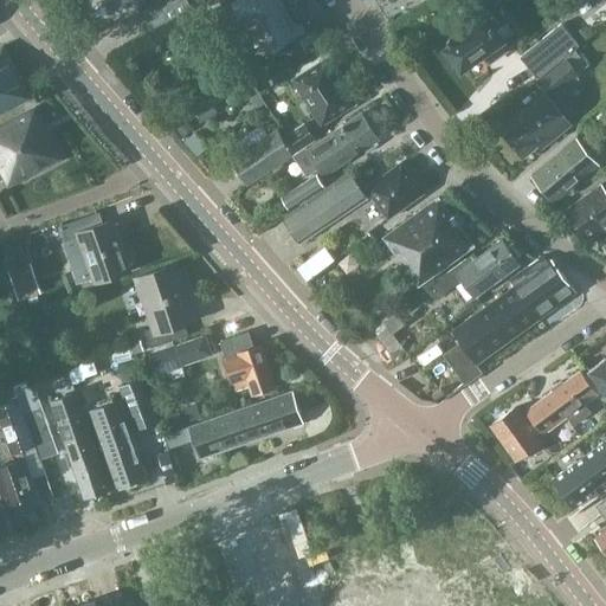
[(147,34),(192,12),(185,0),(178,0),(155,12),(158,18),(142,25),(147,34)]
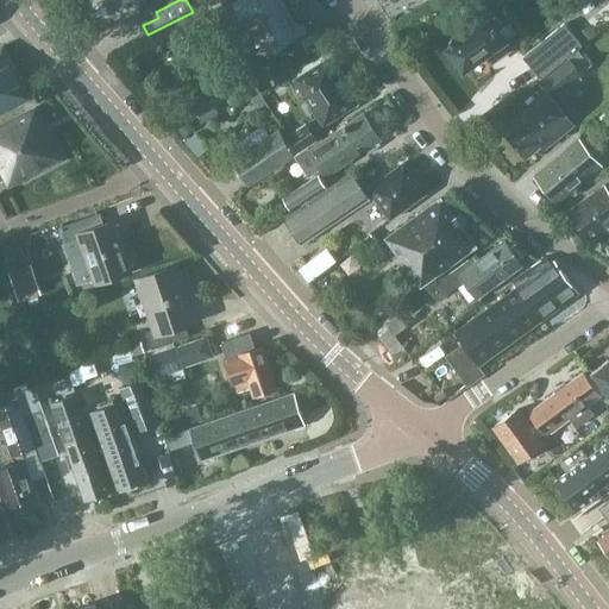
[(275,0),(269,4),(267,0),(245,0),(226,11),(242,38),(253,32),(263,50),(295,33),(277,0),(275,0)]
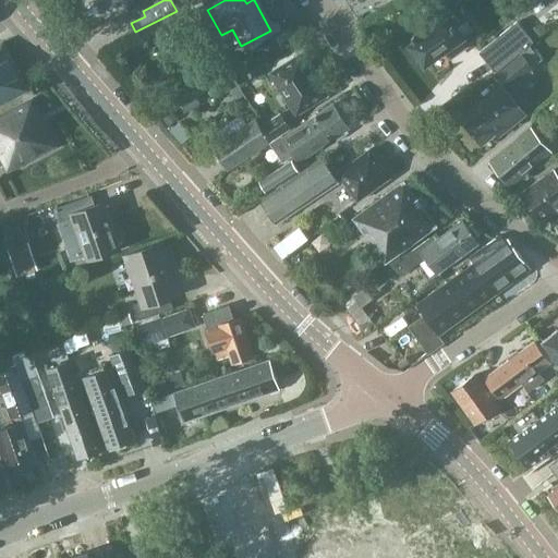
[(449,58),(465,47),(461,39),(472,32),(449,0),(424,0),(423,1),(436,20),(412,37),(415,41),(410,46),(424,65),(445,51),(449,58)]
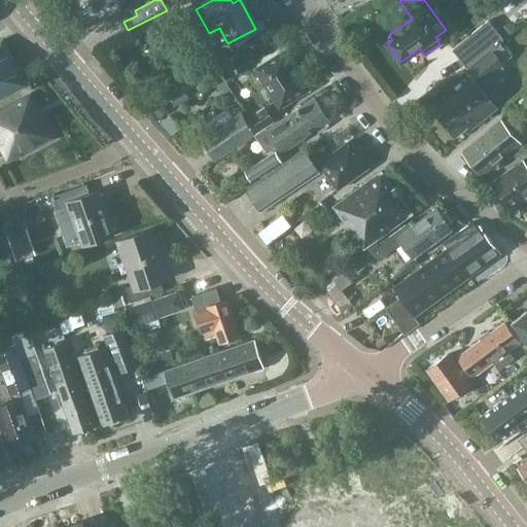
[(446,0),(455,13),(472,0),(446,0)]
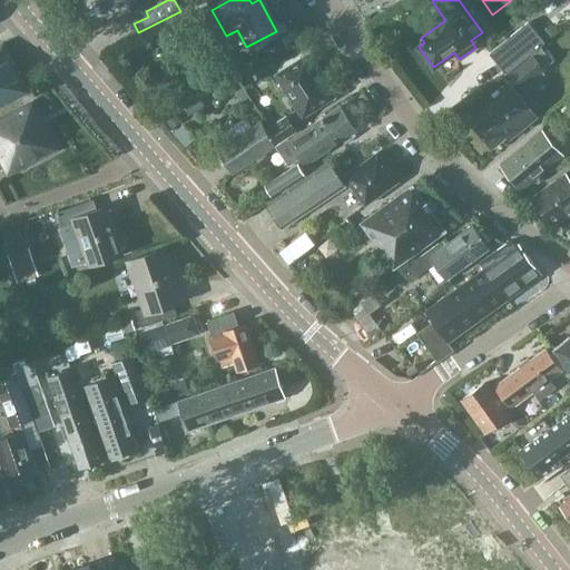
[(175,48),(190,40),(187,35),(210,23),(203,9),(165,28),(175,48)]
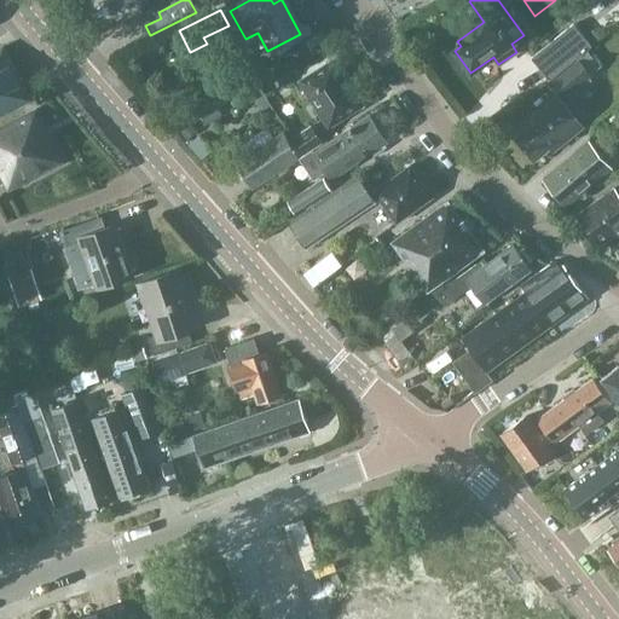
[(573,24),(530,59),(549,82),(591,47),(573,24)]
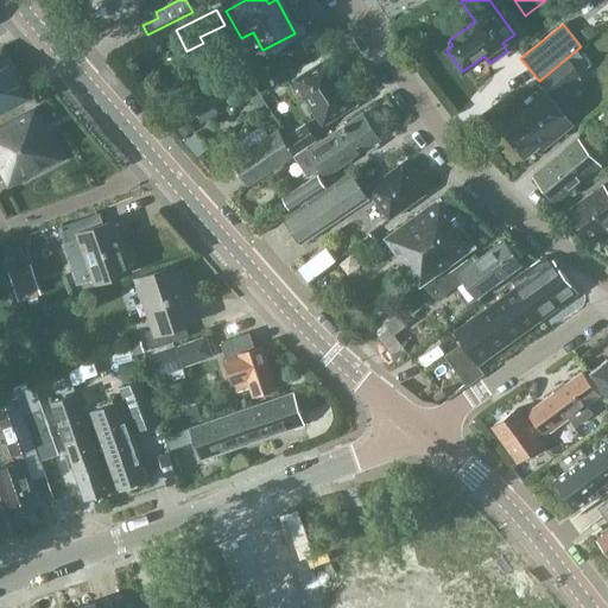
[(0,114),(30,99),(2,46),(0,48),(0,114)]
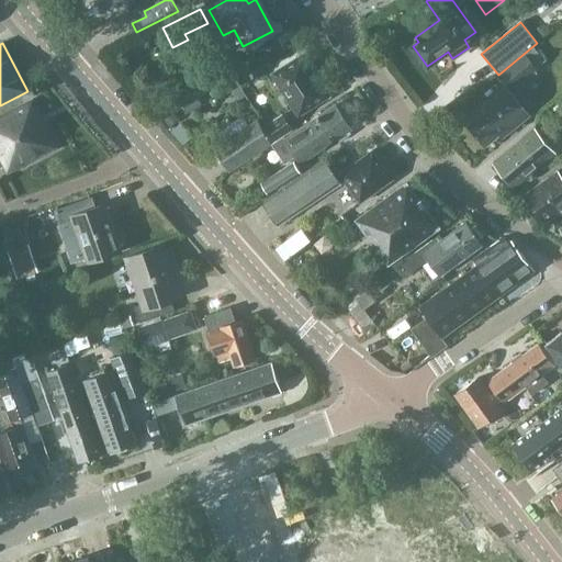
[(298,116),(329,97),(303,55),(271,75),(298,116)]
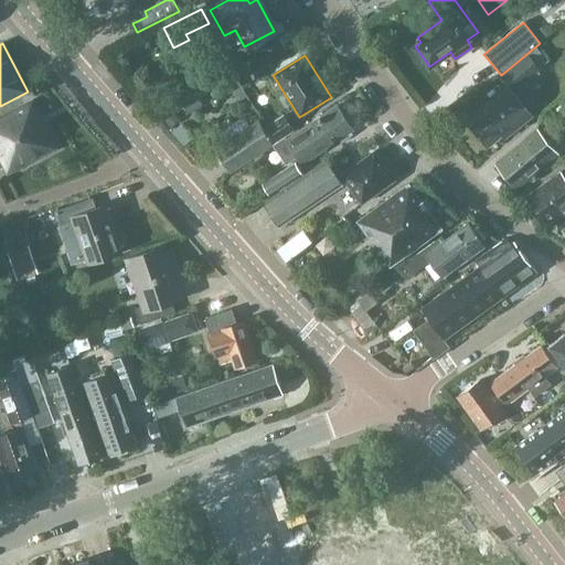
[(528,56),(505,74),(516,86),(537,68),(528,56)]
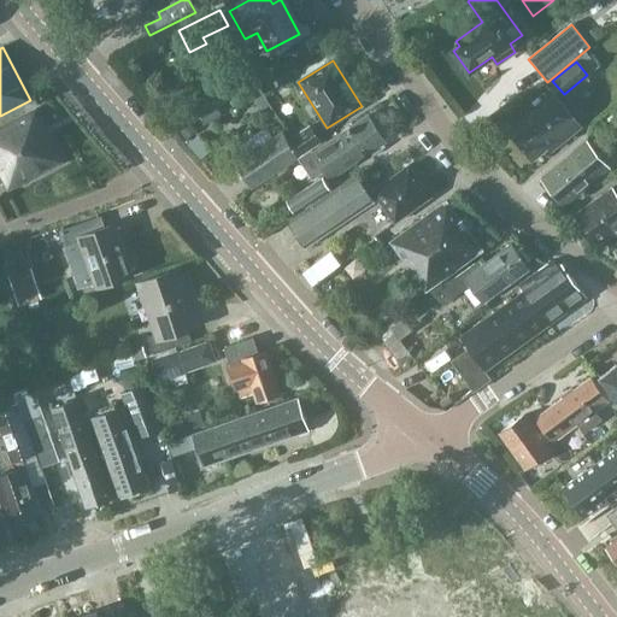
[(248,83),(227,97),(234,106),(256,93),(248,83)]
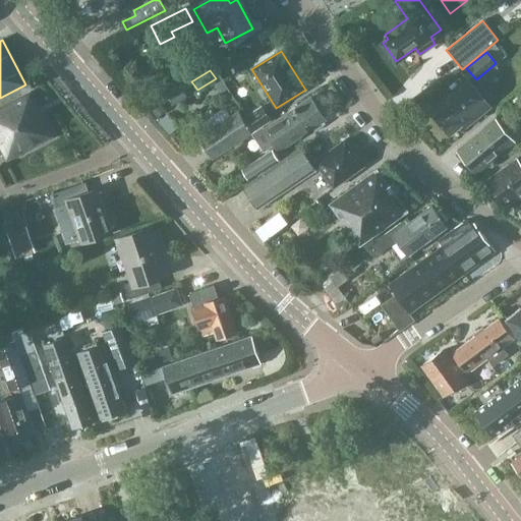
[(464,126),(490,105),(468,80),(430,112),(449,134),(462,123),(464,126)]
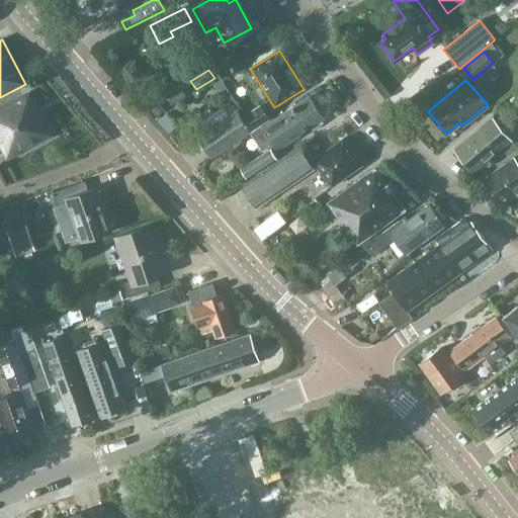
[(181,89),(168,97),(172,104),(185,96),(181,89)]
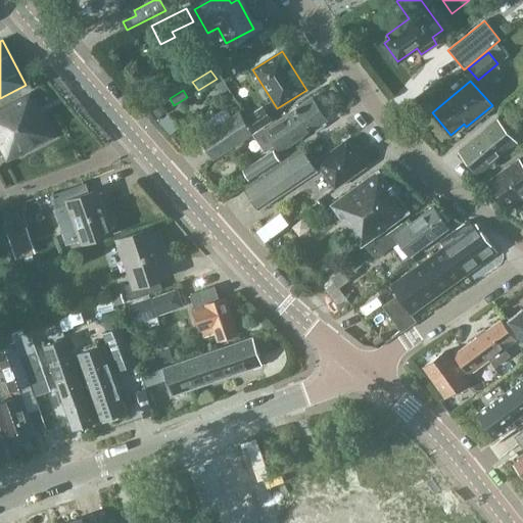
[(31,93),(0,108),(0,150),(6,161),(53,138),(31,93)]
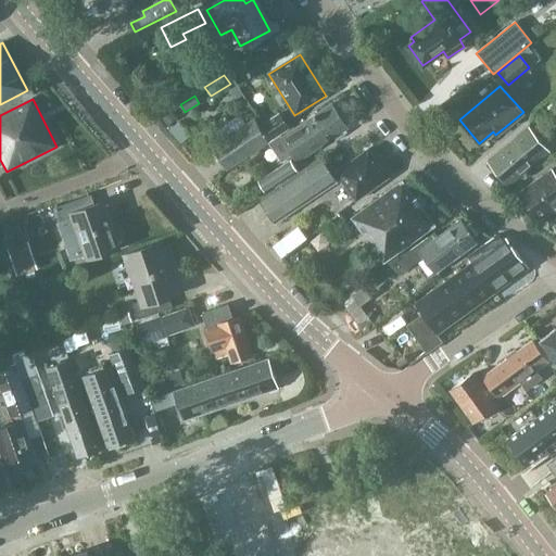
[(298,162),(348,128),(331,104),(281,137),(298,162)]
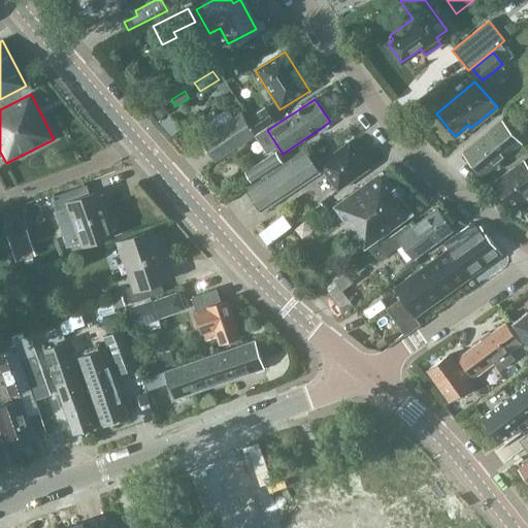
[(161,102),(153,109),(159,118),(167,111),(161,102)]
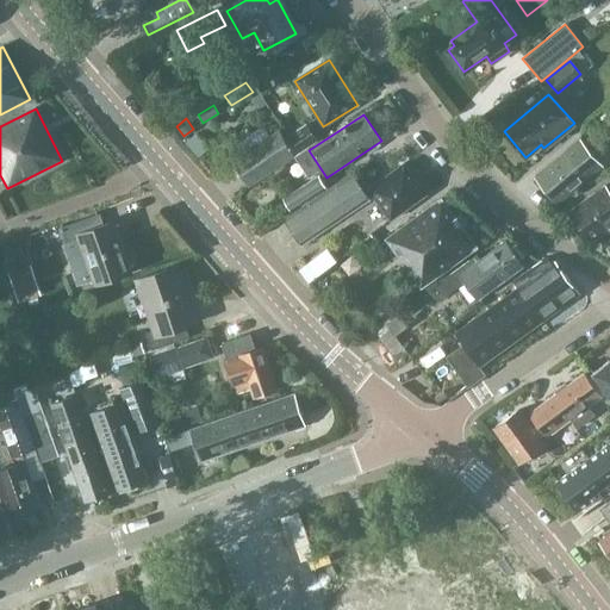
[(284,137),(294,156),(317,142),(305,123),(284,137)]
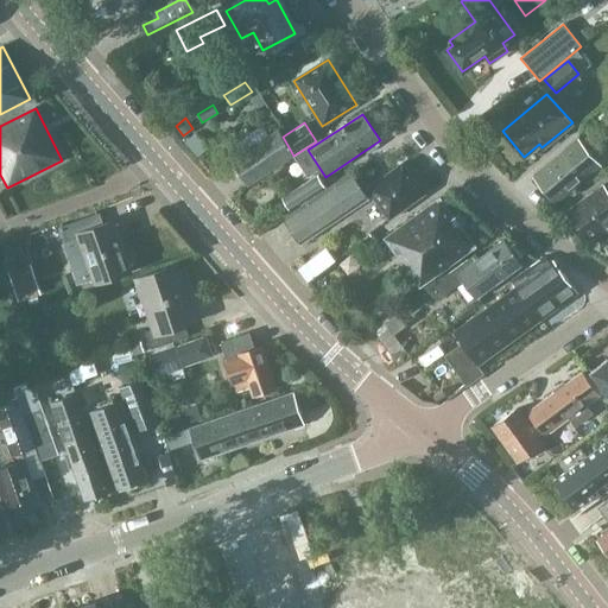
[(293,156),(283,137),(278,131),(233,160),(248,185),(293,156)]
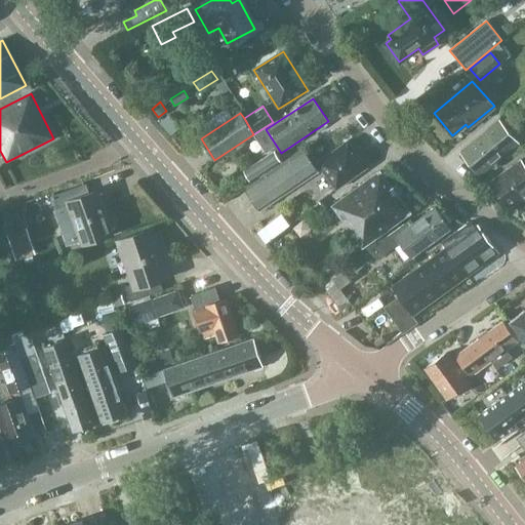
[(460,152),(480,175),(519,143),(498,120),(460,152)]
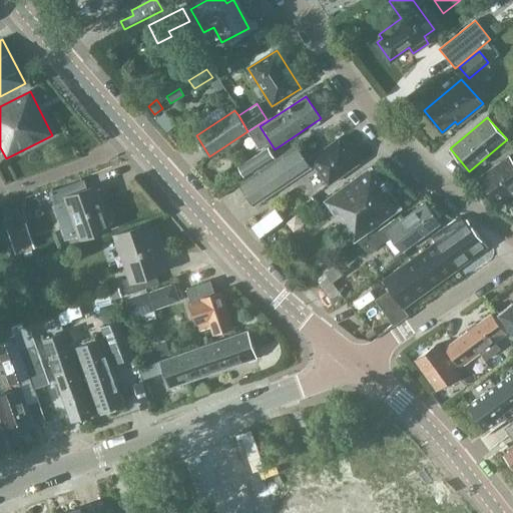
[(275,159),(244,178),(238,183),(253,205),(313,163),(329,185),(358,164),(339,138),(307,162),(295,145),(275,159)]
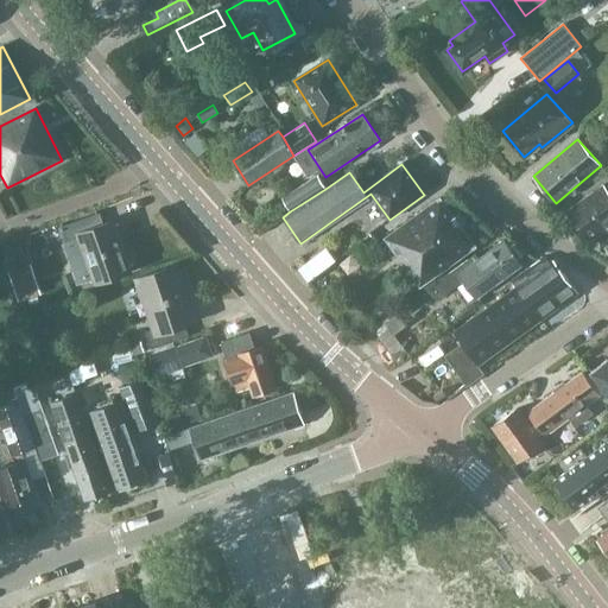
[(290,211),(325,189),(317,176),(282,198),(290,211)]
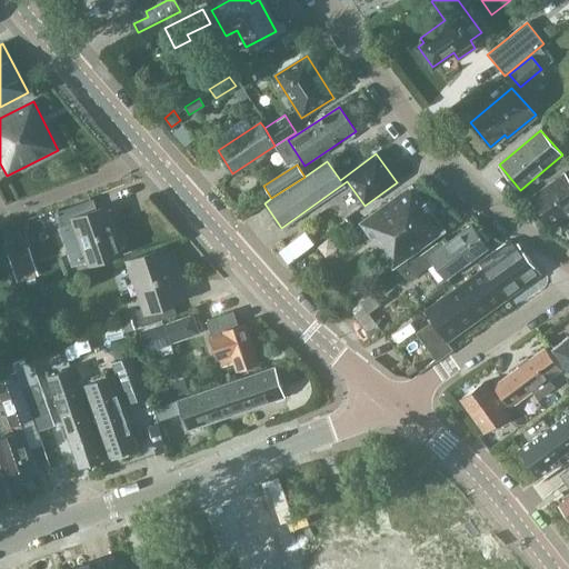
[(568,181),(565,175),(531,197),(551,227),(568,213),(568,181)]
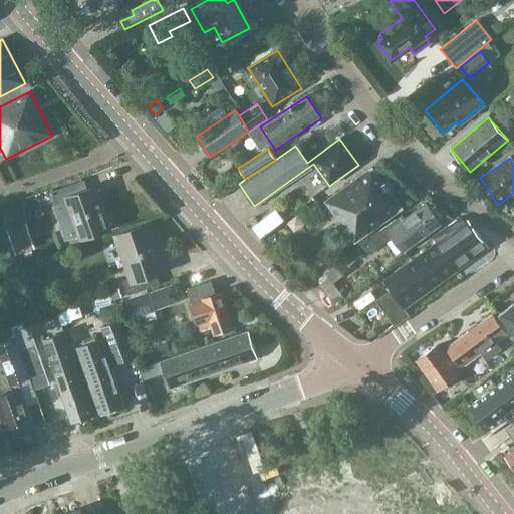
[(354,242),(402,209),(371,168),(325,202),(354,242)]
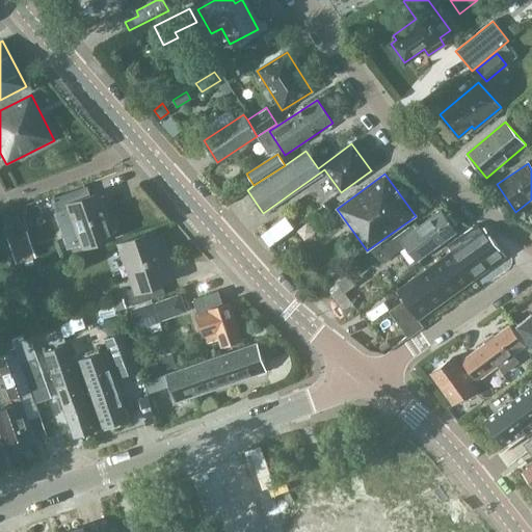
[(80,190),(55,198),(60,214),(58,215),(71,250),(113,236),(100,198),(84,203),(80,190)]
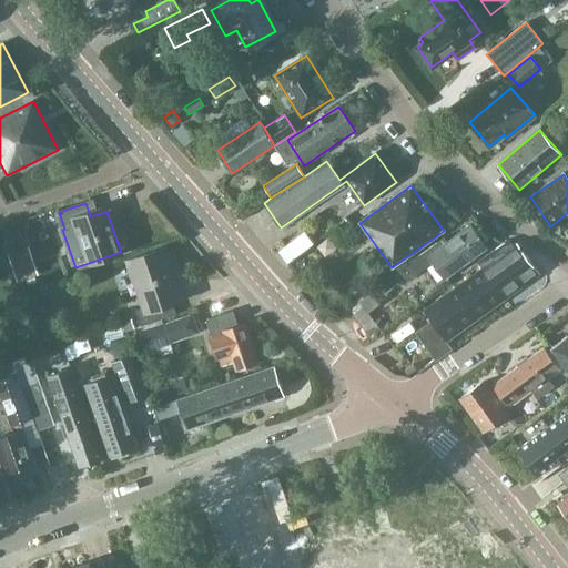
[(487,249),(469,225),(446,242),(444,237),(399,270),(407,281),(433,262),(445,279),(487,249)]
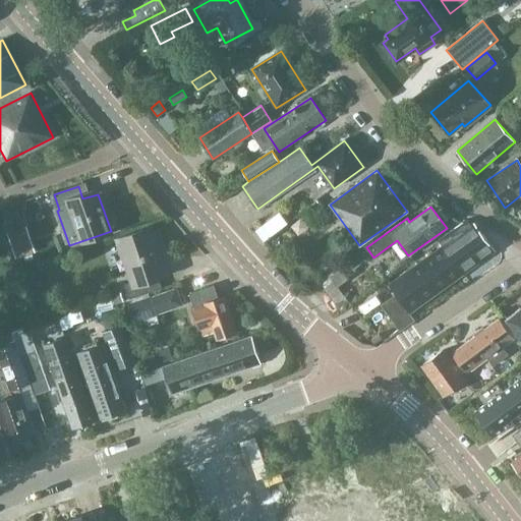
[(431,253),(452,282),(495,251),(474,224),(472,225),(466,221),(438,241),(442,246),(431,253)]
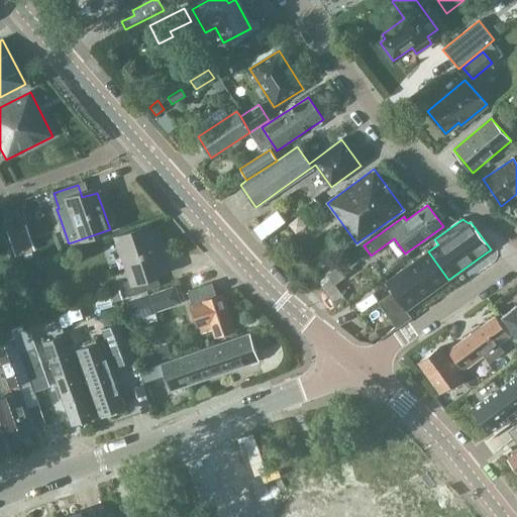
[(22,228),(5,234),(14,257),(31,251),(22,228)]
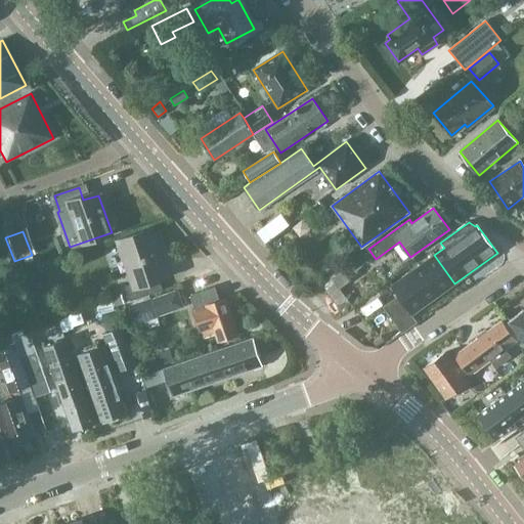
[(130,302),(155,293),(162,290),(158,276),(165,273),(151,234),(119,246),(133,284),(125,287),(130,302)]
